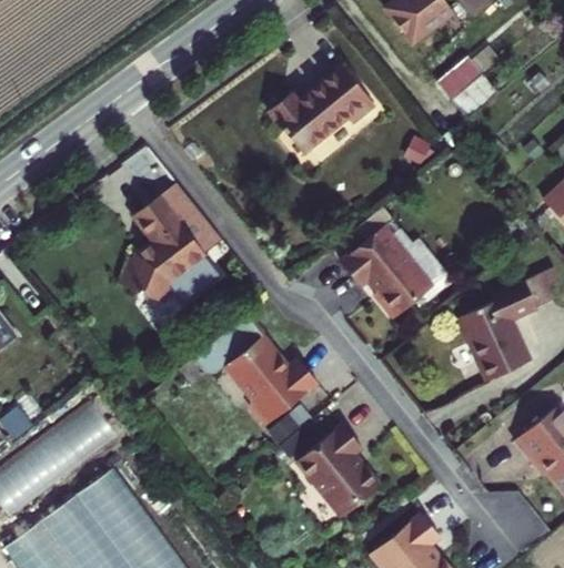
[(457,13),(447,0),(398,0),(389,7),(414,43),(457,13)]
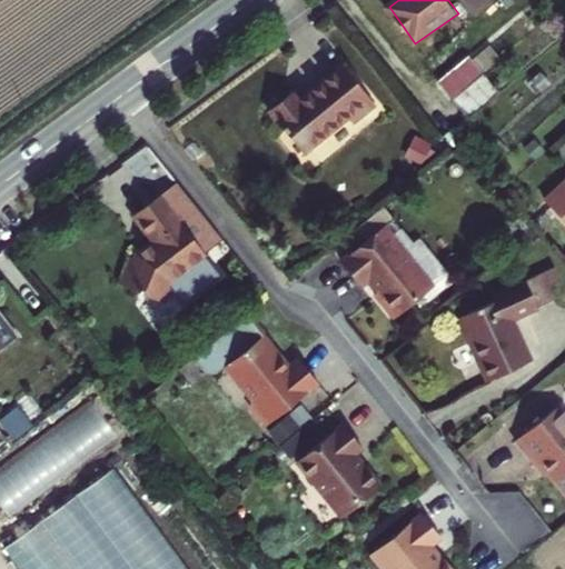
[(345,65),(301,99),(295,91),(273,109),(308,152),(352,118),(356,122),(378,105),(345,65)]
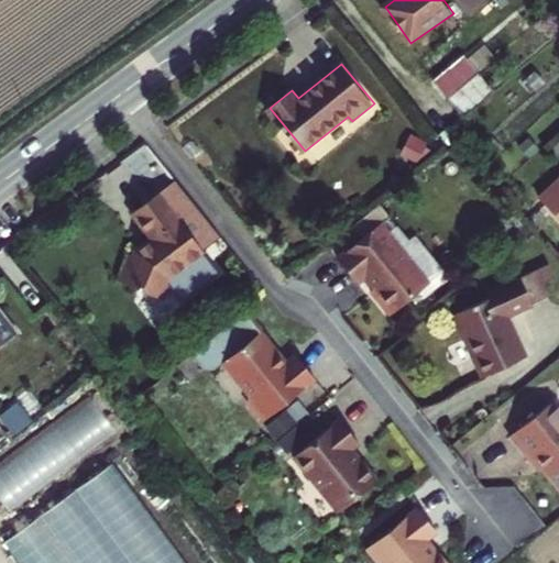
[(478,76),(448,101),(461,119),(491,94),(478,76)]
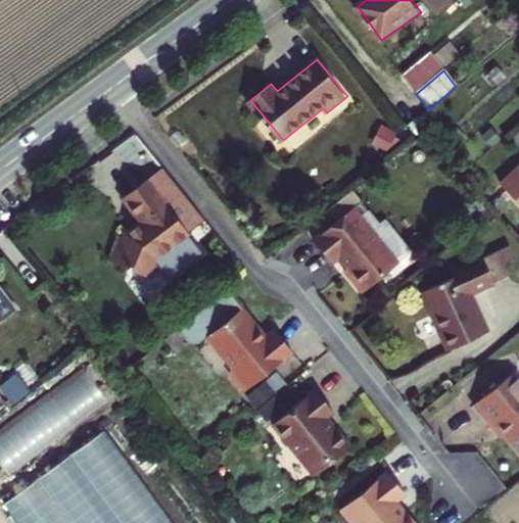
[(158,252),(189,231),(189,230),(206,217),(167,163),(151,176),(150,175),(125,192),(142,217),(127,228),(126,232),(122,231),(111,253),(150,271),(158,252)]
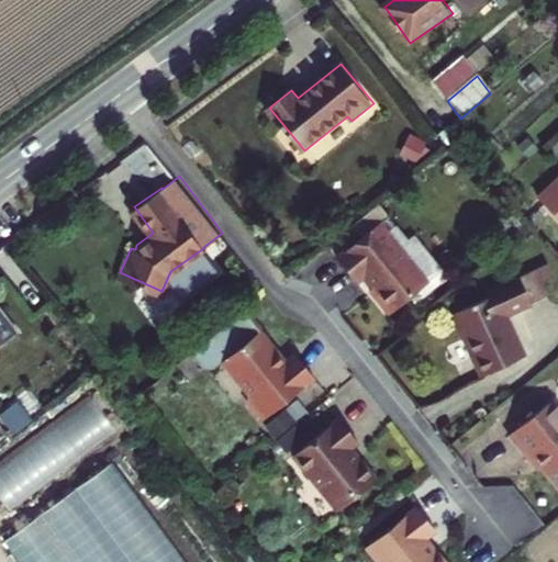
[(557,183),(542,199),(557,216),(557,183)]
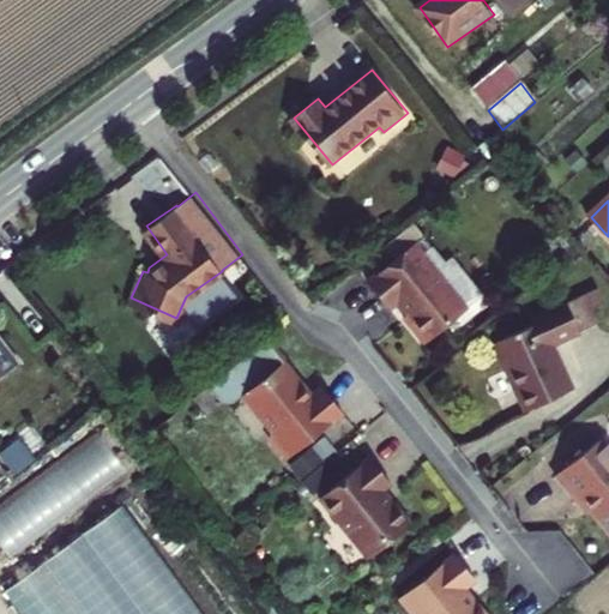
[(416,244),(466,307),(482,294),(452,256),(445,262),(414,222),(385,244),(397,259),(416,244)]
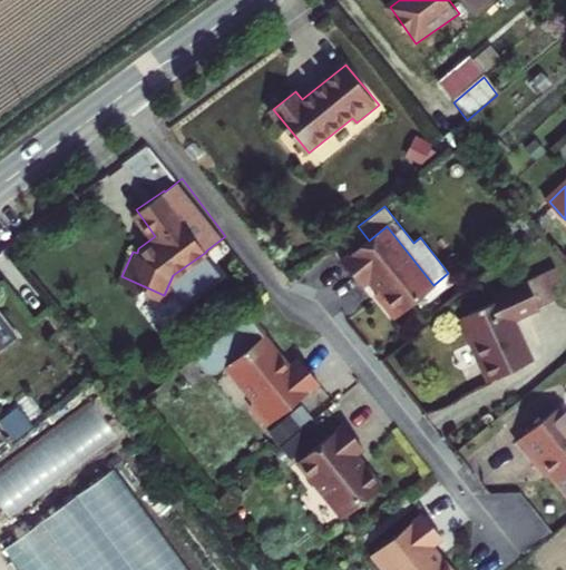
[(433,285),(387,226),(369,241),(342,261),(361,285),(368,281),(377,291),(373,294),(394,318),(435,286),(433,285)]
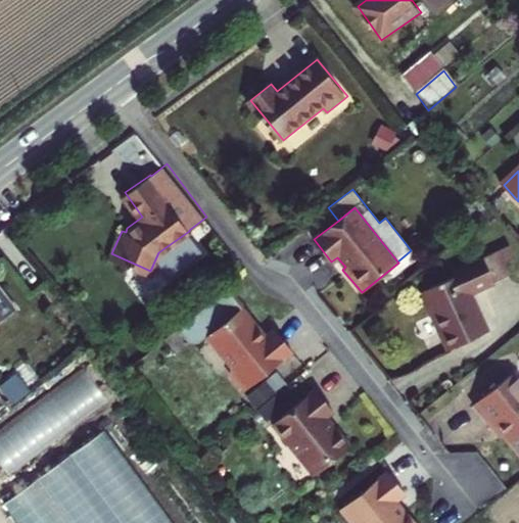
[(509,248),(482,259),(493,284),(508,278),(503,266),(515,260),(509,248)]
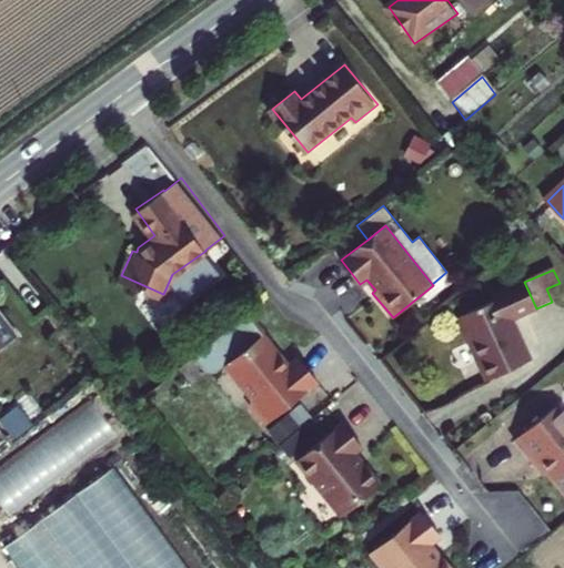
[(456,320),(469,346),(474,344),(481,361),(479,362),(487,383),(524,365),(516,350),(520,341),(511,320),(536,308),(524,282),(490,297),(492,304),(456,320)]
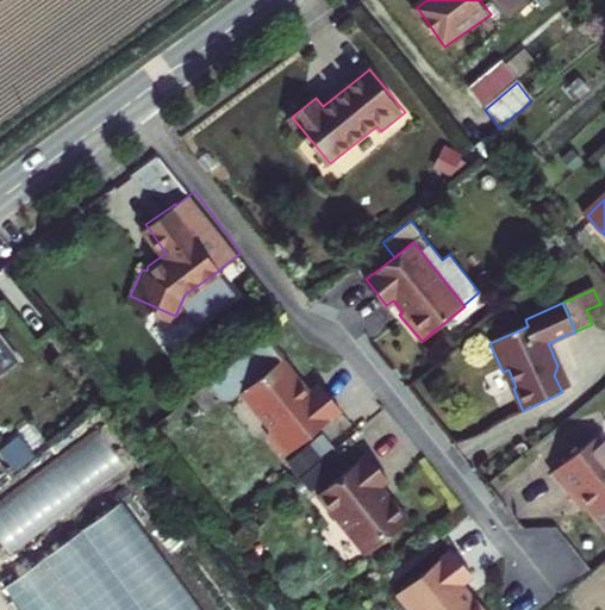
[(0,373),(20,359),(0,331),(0,373)]
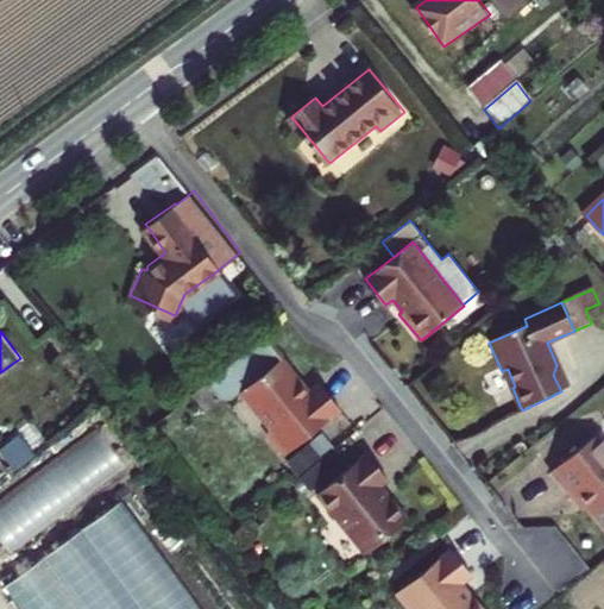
[(238,387),(265,421),(264,429),(281,451),(337,406),(315,378),(303,389),(295,377),(297,376),(280,355),(281,355),(264,333),(206,378),(219,394),(227,395),(238,387)]
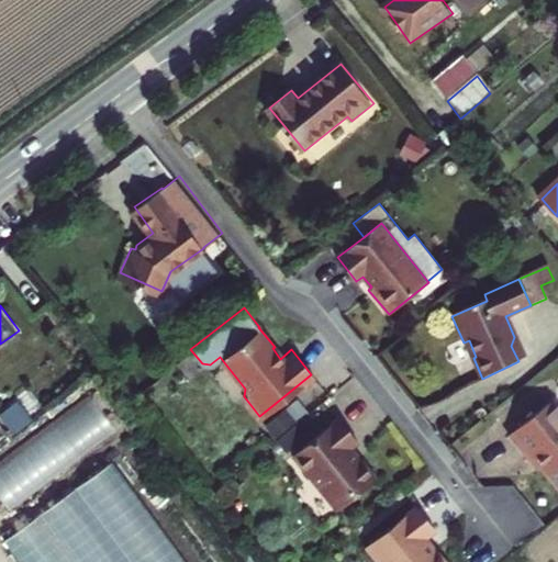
[(0,413),(0,424),(13,441),(52,412),(33,388),(0,413)]
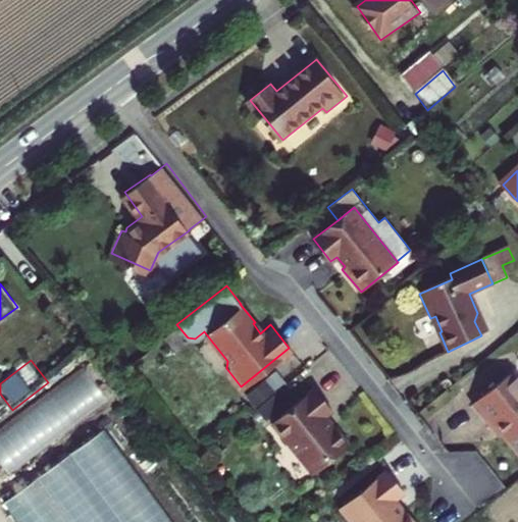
[(463,393),(474,407),(514,376),(503,362),(463,393)]
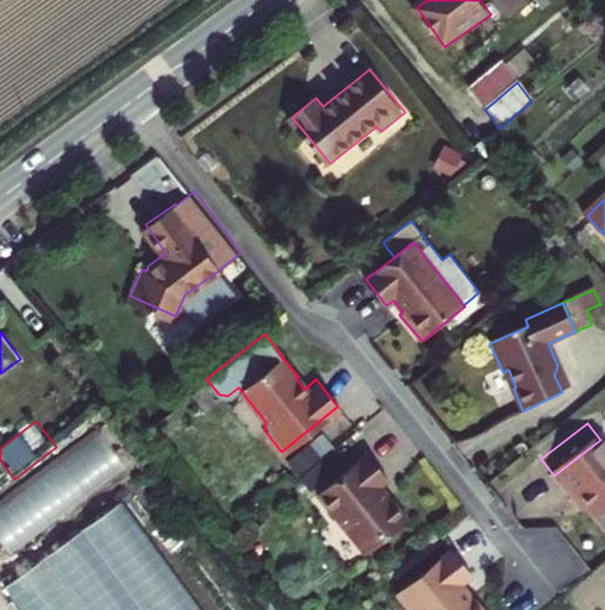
[(112,434),(0,502),(0,524),(12,545),(135,471),(112,434)]
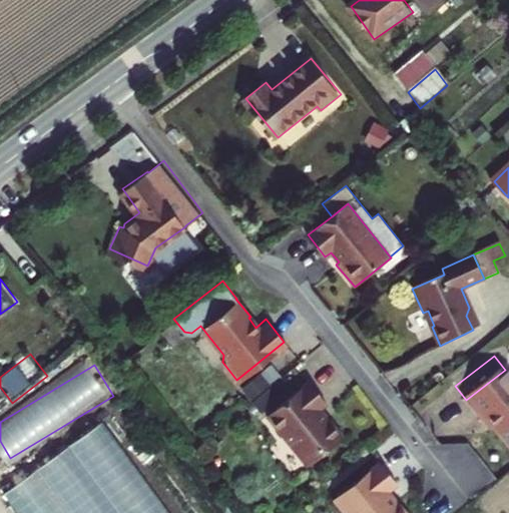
[(273,366),(243,389),(252,401),(283,377),(273,366)]
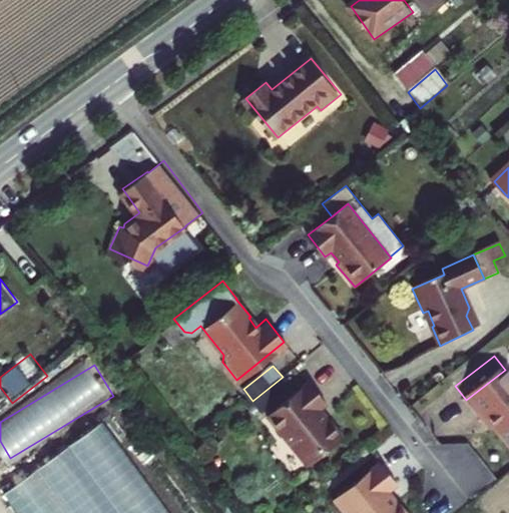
[(508,374),(505,370),(466,400),(484,423),(487,420),(508,448),(508,374)]
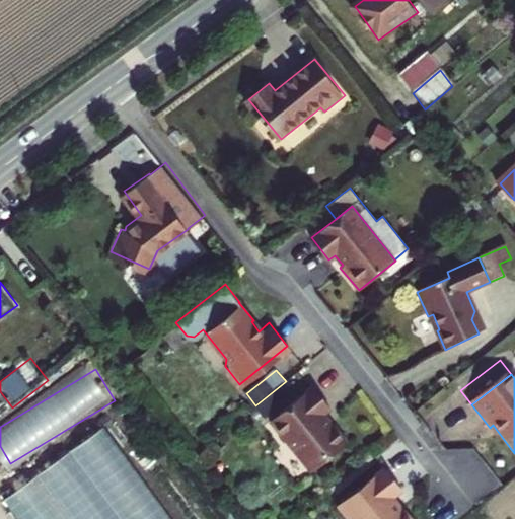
[(271,419),(281,431),(323,397),(313,385),(271,419)]
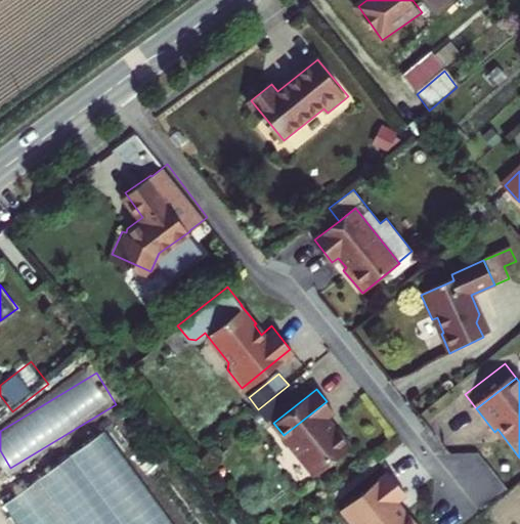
[(284,435),(314,475),(351,445),(329,417),(335,411),(327,401),(284,435)]
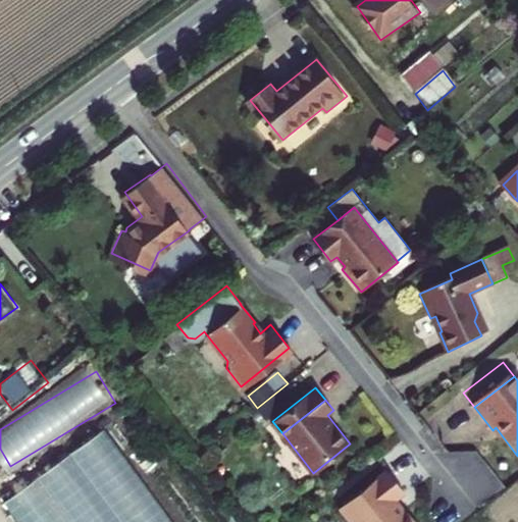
[(171,521),(103,429),(4,503),(17,521),(171,521)]
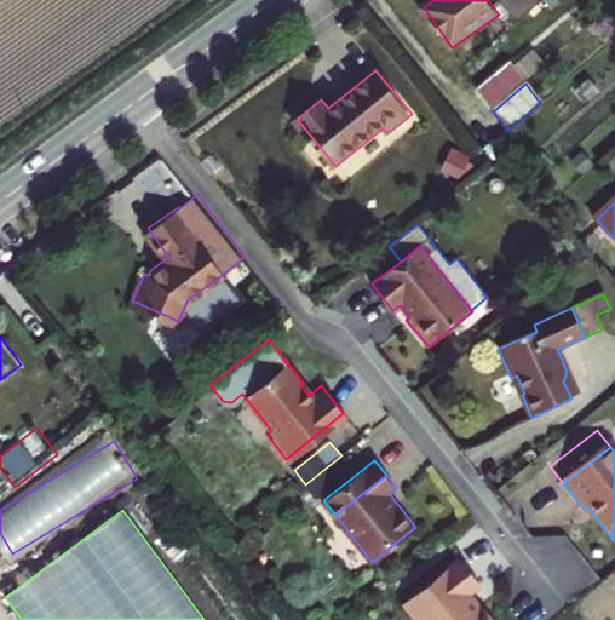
[(490,619),(470,593),(481,585),(460,558),(403,601),(417,619),(490,619)]
